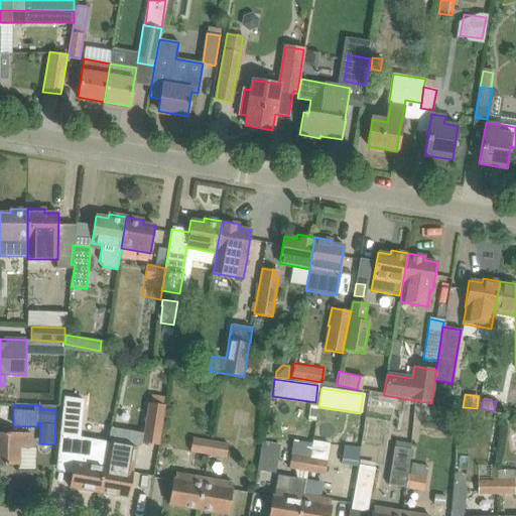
[(149,404),(143,442),(158,445),(164,406),(149,404)]
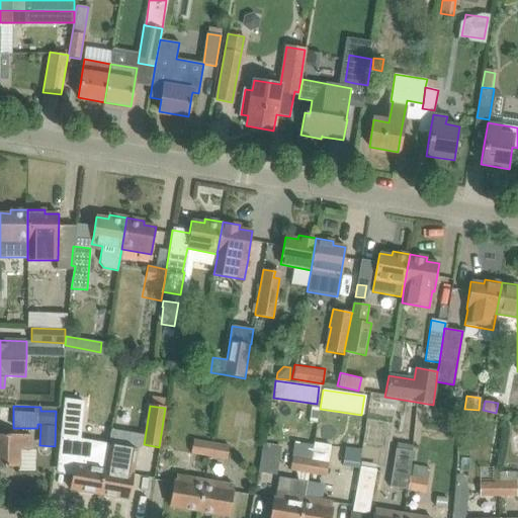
[(311,407),(309,423),(316,424),(318,408),(311,407)]
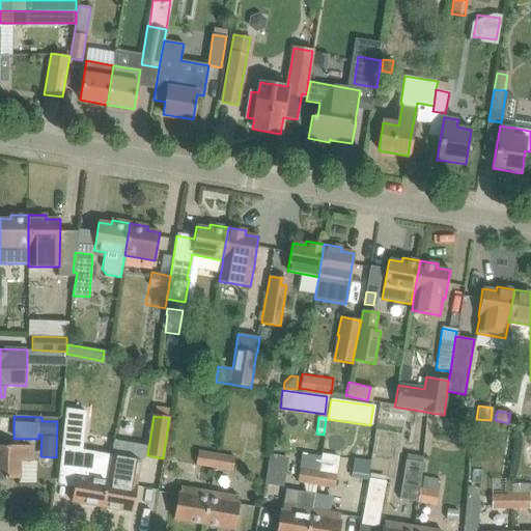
[(31,463),(31,446),(0,445),(0,478),(20,478),(20,463),(31,463)]
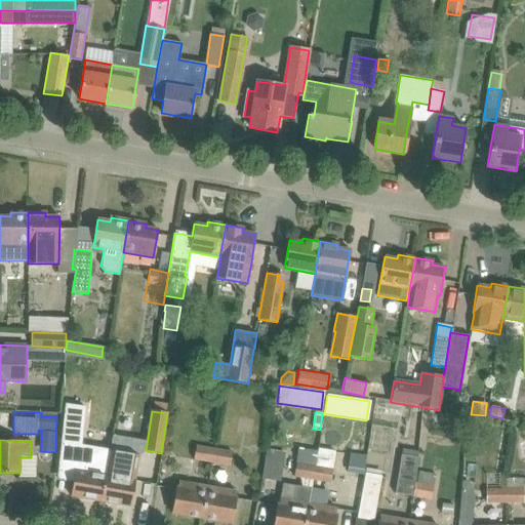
[(193,459),(211,462),(214,448),(196,445),(193,459)]
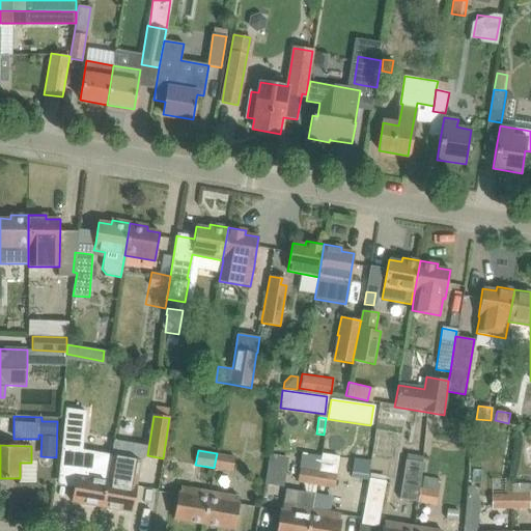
[(282,488),(285,469),(274,467),(276,453),(271,452),(266,486),(282,488)]
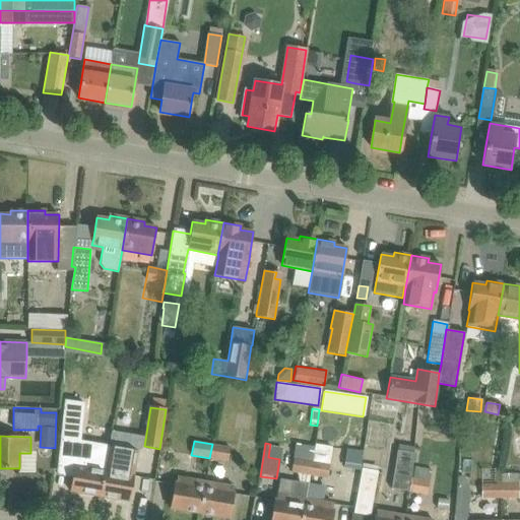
[(212,444),(209,458),(228,461),(230,447),(212,444)]
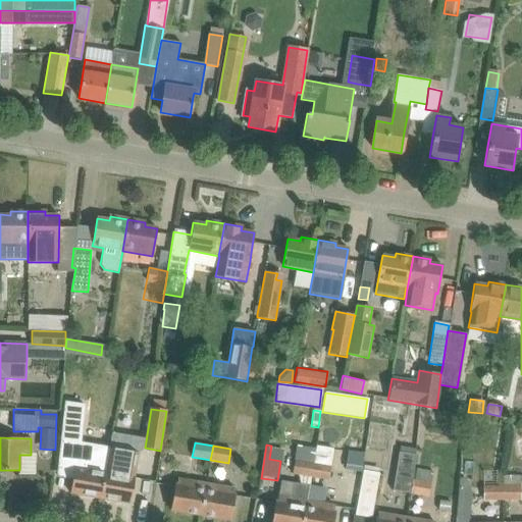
[(67,469),(67,448),(56,448),(55,468),(67,469)]
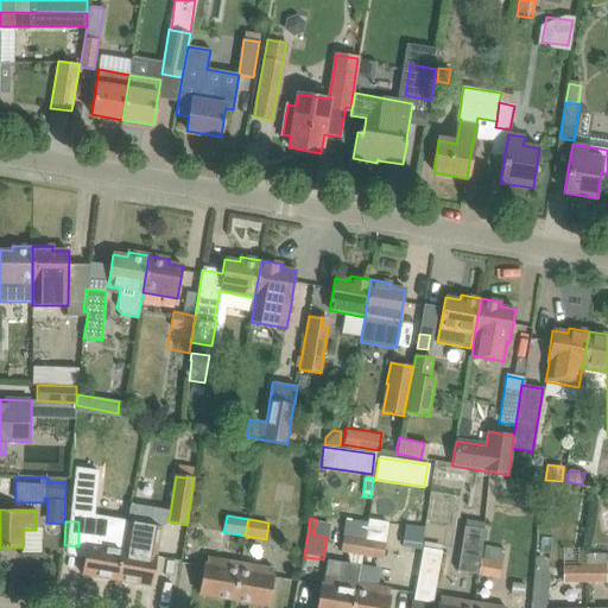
[(127,521),(122,544),(116,580),(152,586),(156,563),(162,527),(127,521)]
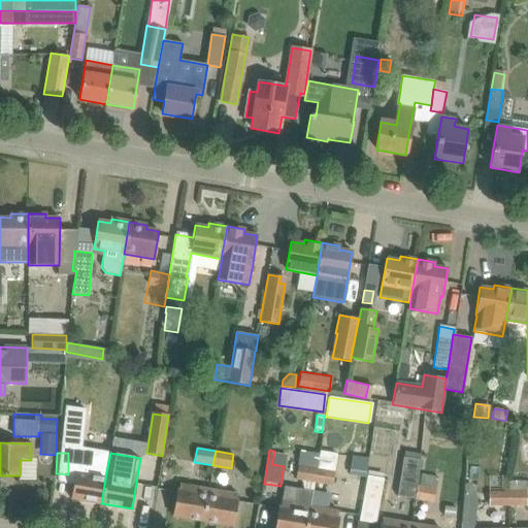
[(298,458),(297,465),(317,468),(319,456),(299,453),(298,458)]
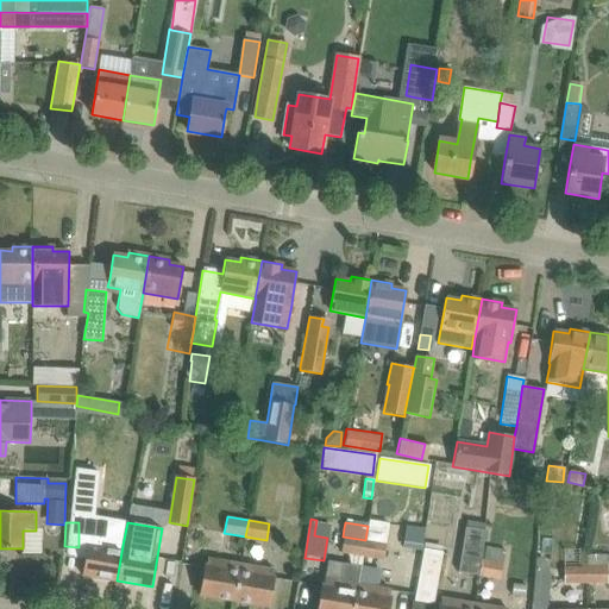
[(403,545),(420,548),(425,527),(407,525),(403,545)]
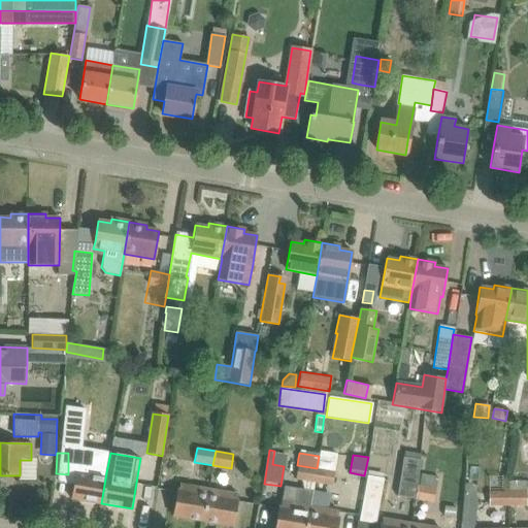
[(420,460),(403,458),(396,496),(415,499),(417,486),(420,460)]
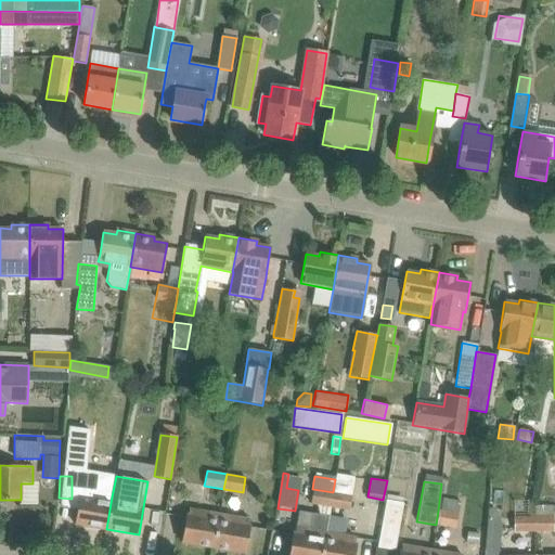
[(310,504),(331,507),(333,492),(312,489),(310,504)]
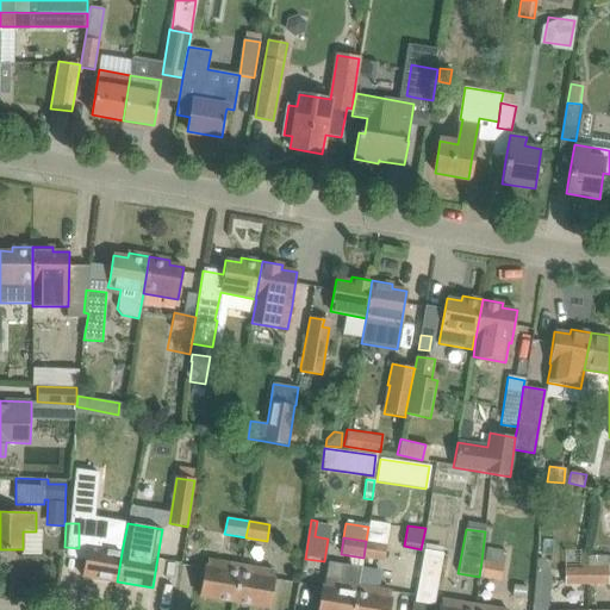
[(87,547),(86,553),(82,576),(117,582),(123,546),(89,540),(88,547),(87,547)]
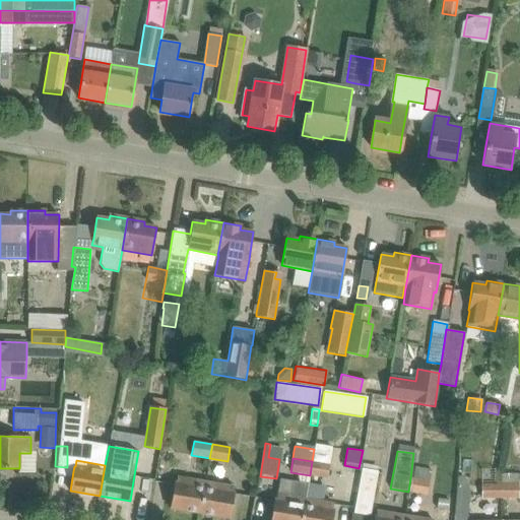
[(312,461),(310,475),(327,478),(329,464),(321,463),(312,461)]
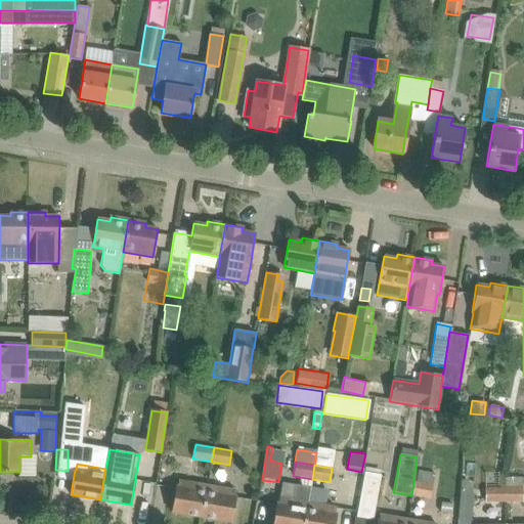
[(413,482),(411,495),(429,498),(433,474),(418,471),(416,483),(413,482)]
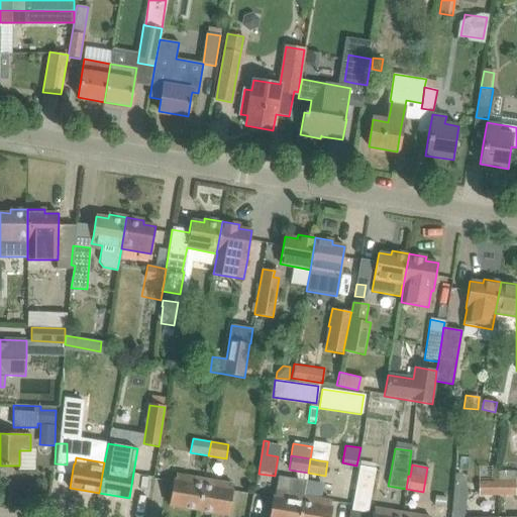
[(375,469),(358,466),(351,511),(367,514),(375,469)]
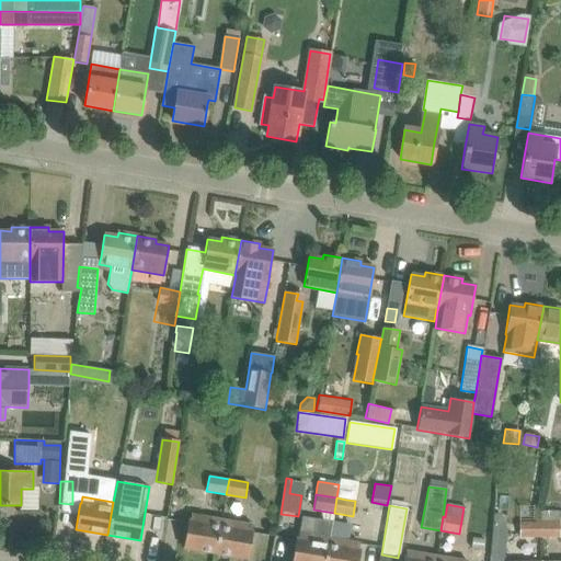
[(539,511),(539,522),(539,538),(559,538),(559,511),(539,511)]
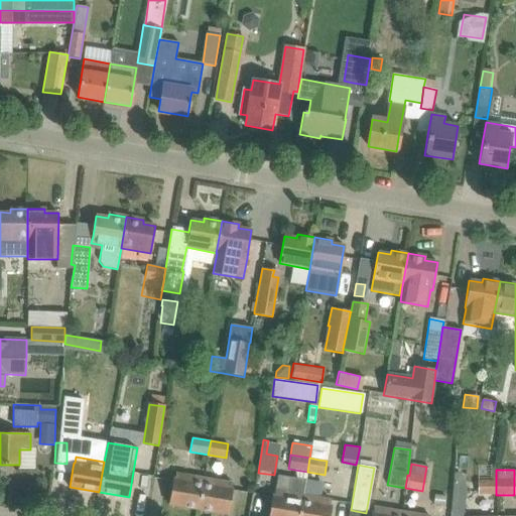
[(172,479),(171,484),(168,504),(199,509),(204,479),(183,475),(182,481),(172,479)]
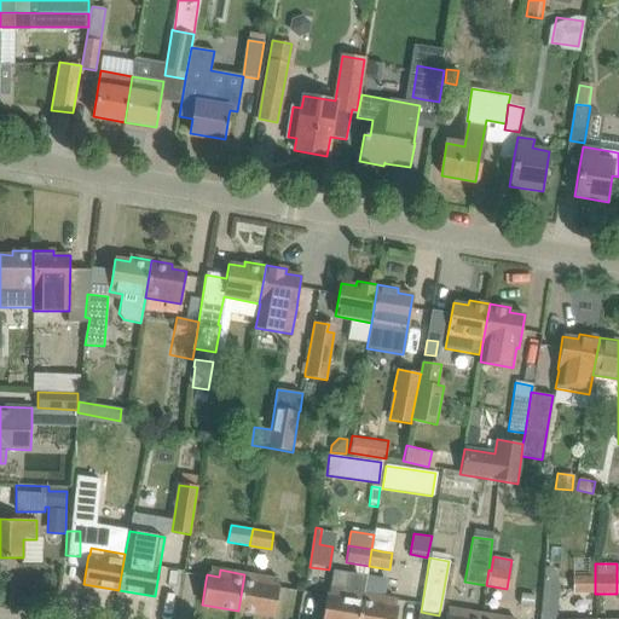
[(327,595),(325,601),(322,618),(358,618),(363,594),(364,594),(366,576),(333,570),(329,596),(327,595)]
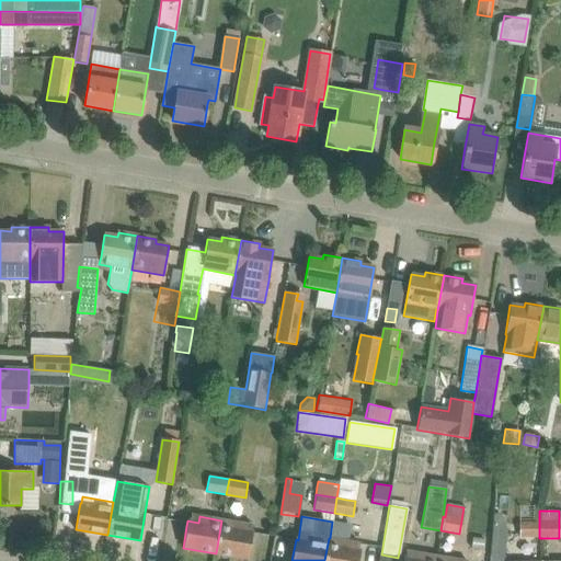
[(221,521),(216,553),(248,559),(253,533),(242,530),(243,524),(221,521)]
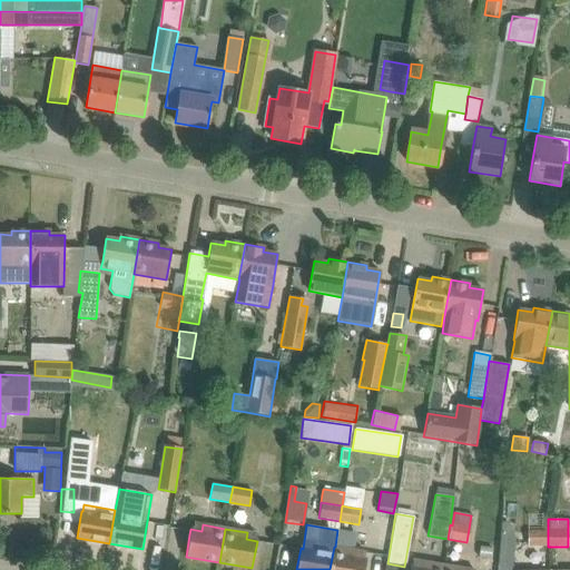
[(334,547),(330,569),(364,569),(365,564),(366,559),(355,558),(356,551),(354,550),(357,533),(337,530),(335,547),(334,547)]
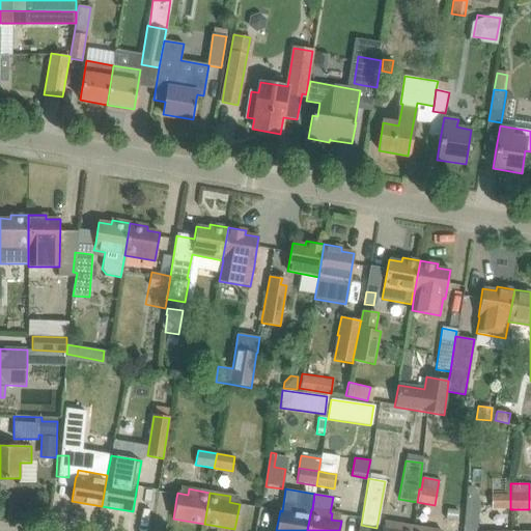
[(491,494),(492,509),(510,509),(510,494),(491,494)]
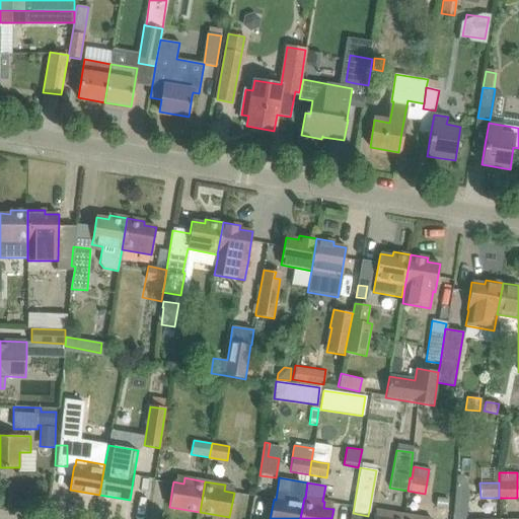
[(463,518),(467,488),(455,487),(451,518),(463,518)]
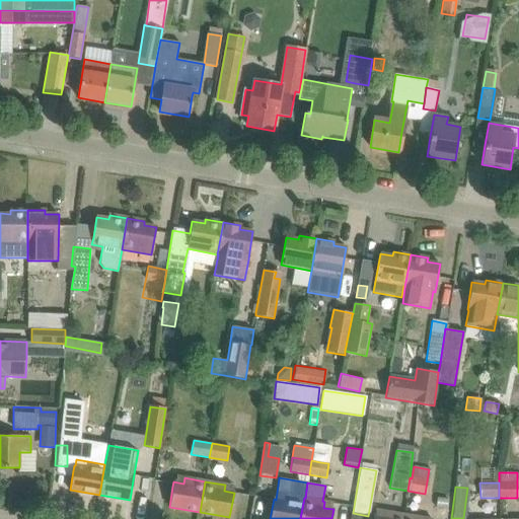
[(438,498),(437,507),(446,508),(446,499),(438,498)]
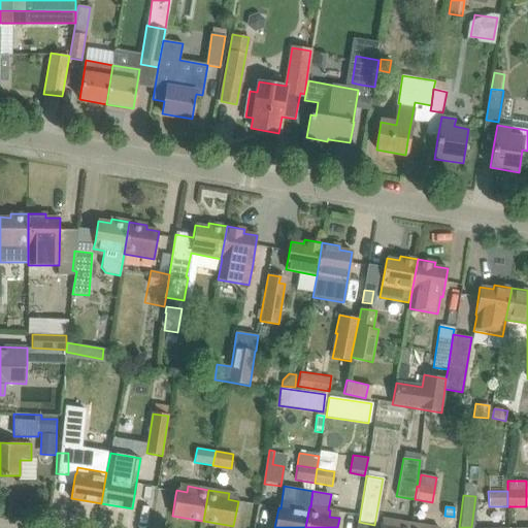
[(380,525),(378,527),(409,527),(411,524),(383,519),(382,525),(380,525)]
